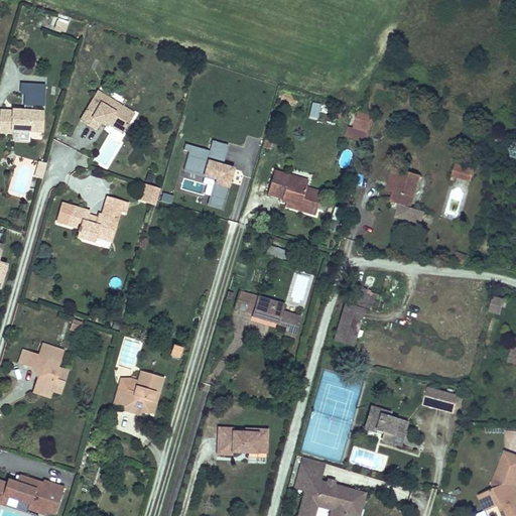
[(52,28),(65,32),(69,22),(56,18),(52,28)]
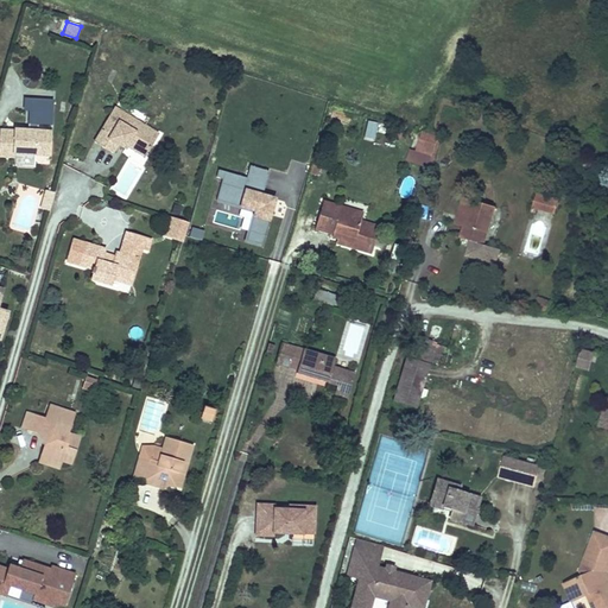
[(37,109),(38,99),(24,97),(23,109),(27,109),(37,109)]
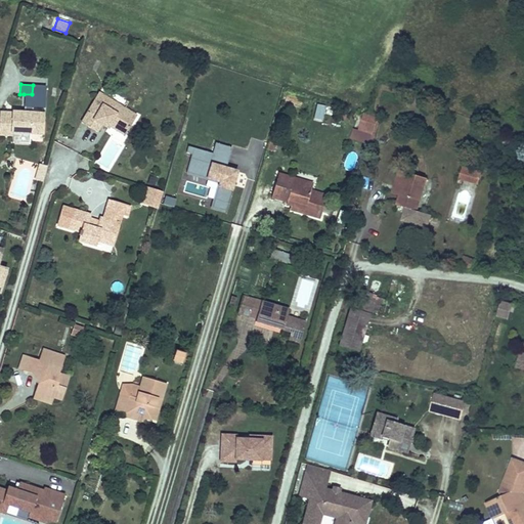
[(43,132),(43,112),(32,112),(33,105),(44,106),(45,85),(33,85),(32,94),(24,94),(23,111),(12,111),(11,112),(0,112),(0,126),(11,127),(11,131),(22,132),(43,132)]
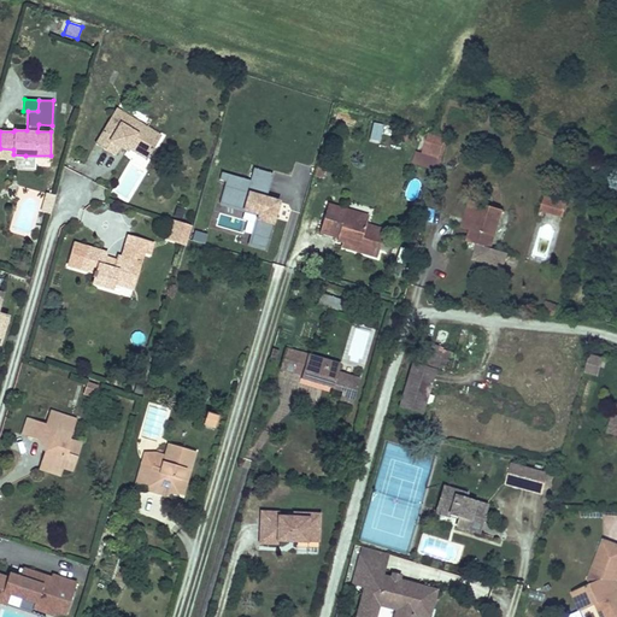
[(160,135),(117,109),(95,144),(115,156),(119,146),(124,139),(150,154),(160,135)]
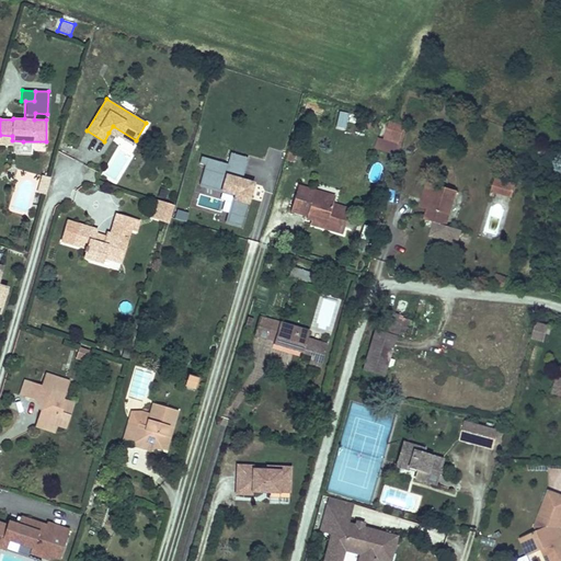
[(347,114),(340,112),(336,127),(344,129),(347,114)]
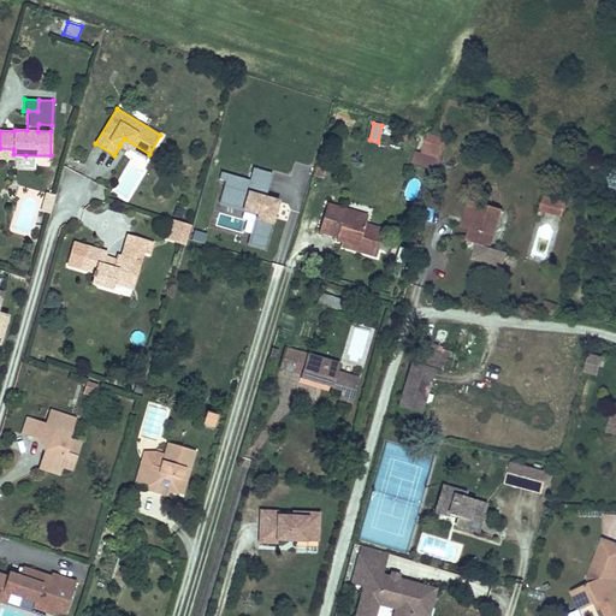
[(440,140),(426,136),(422,148),(437,152),(440,140)]
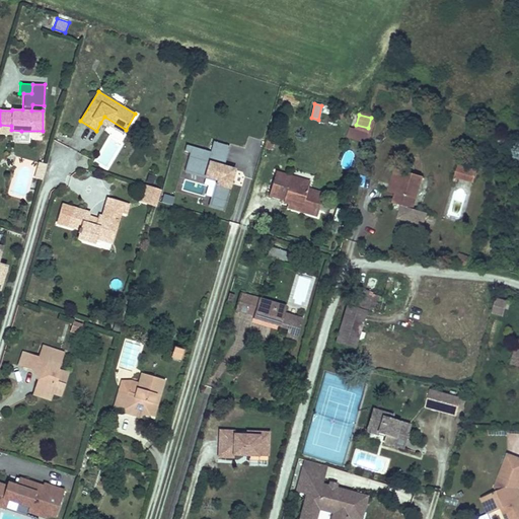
[(126,130),(104,117),(100,123),(107,127),(109,124),(125,133),(126,130)]
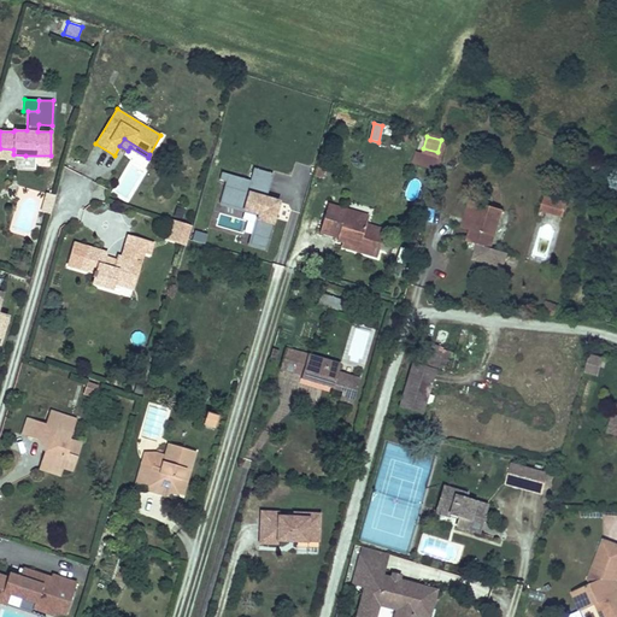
[(13,150),(0,148),(0,158),(24,159),(25,156),(13,154),(13,150)]
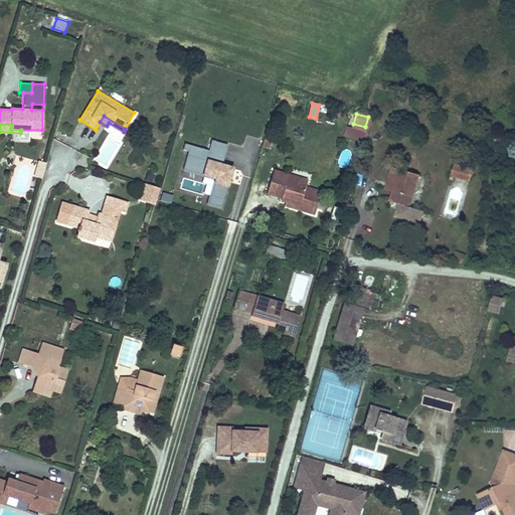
[(365,127),(353,124),(352,129),(364,132),(365,127)]
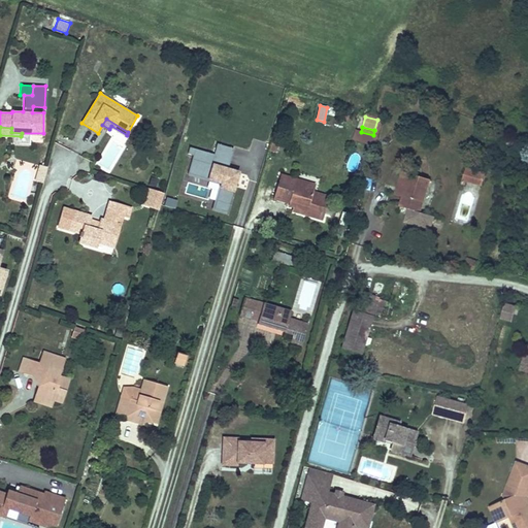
[(213,209),(227,213),(238,172),(227,169),(232,150),(218,145),(215,156),(191,150),(190,154),(194,155),(189,175),(221,184),(213,209)]
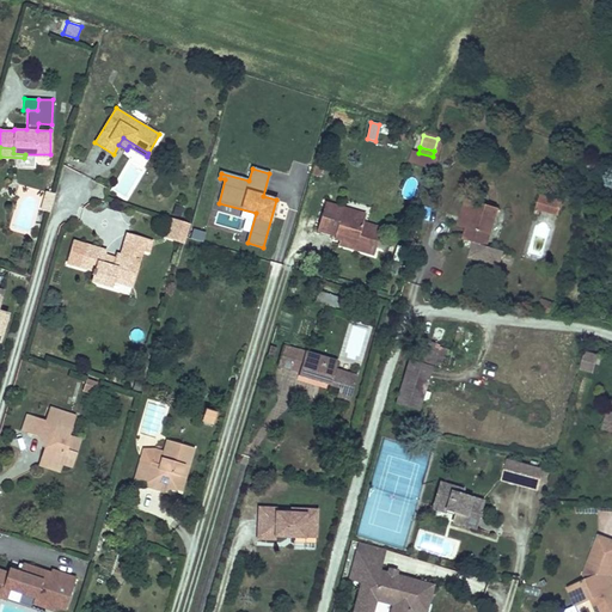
[(55,194),(47,190),(44,200),(53,202),(55,194)]
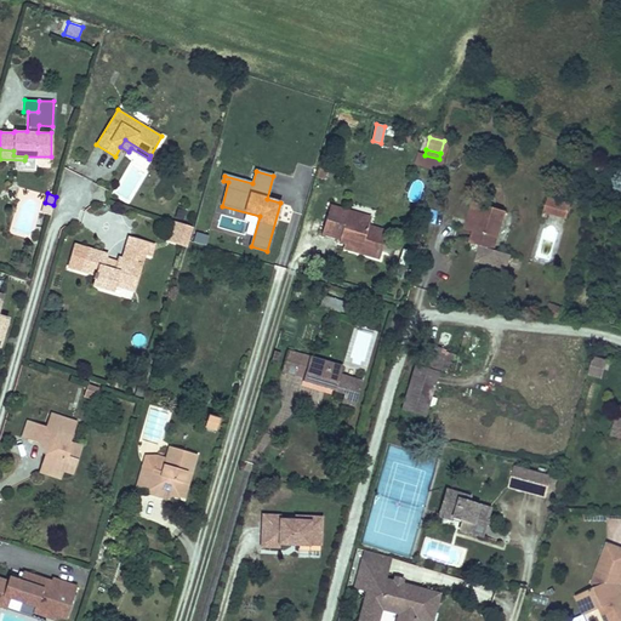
[(571,201),(550,195),(547,205),(556,208),(557,204),(569,208),(571,201)]
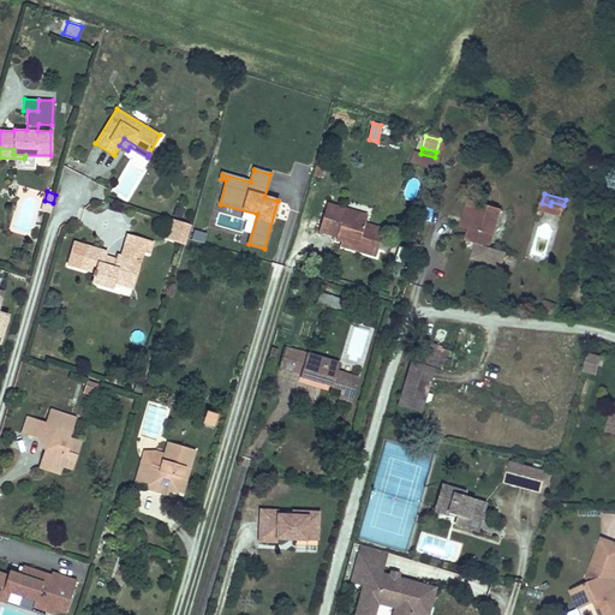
[(53,203),(45,201),(42,210),(51,213),(53,203)]
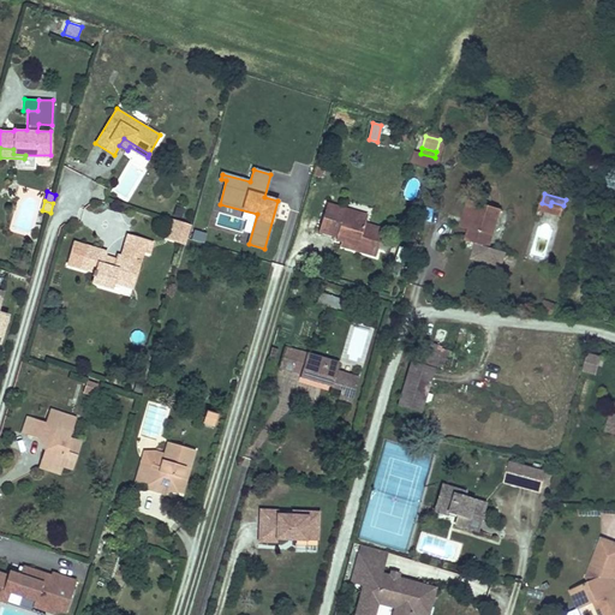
[(478,203),(470,201),(460,227),(470,230),(478,203)]
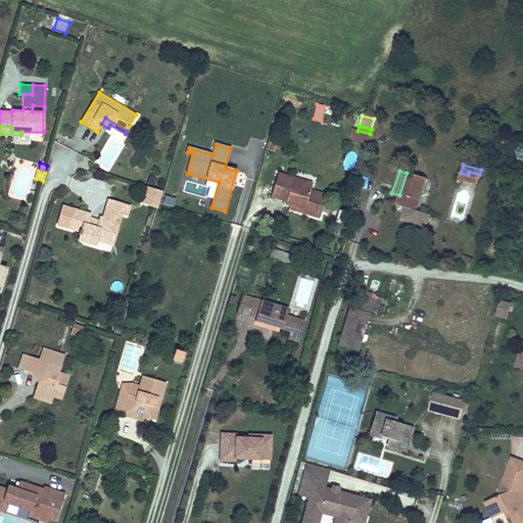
[(469,172),(468,175),(461,173),(460,176),(478,181),(479,175),(469,172)]
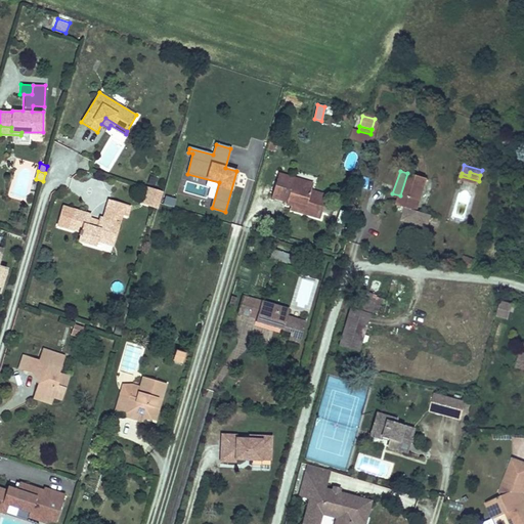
[(427,179),(407,173),(400,195),(397,205),(406,208),(402,219),(428,227),(431,215),(418,211),(427,179)]
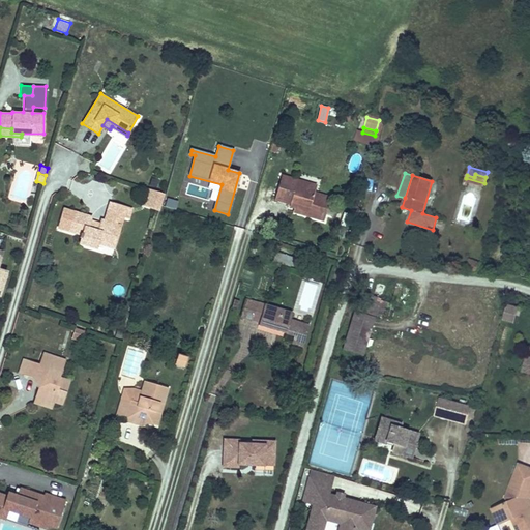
[(295,183),(281,179),(274,202),(288,206),(287,209),(292,211),(306,214),(305,218),(322,224),(329,200),(313,196),(314,193),(294,187),(295,183)]
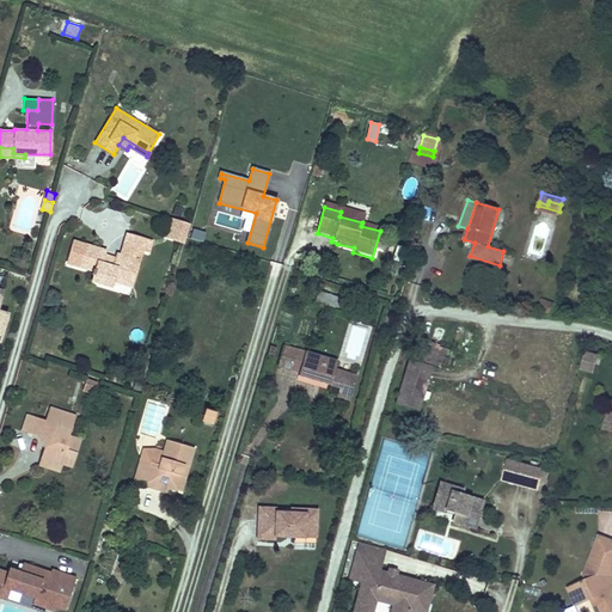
[(363,218),(341,212),(340,216),(362,222),(363,218)]
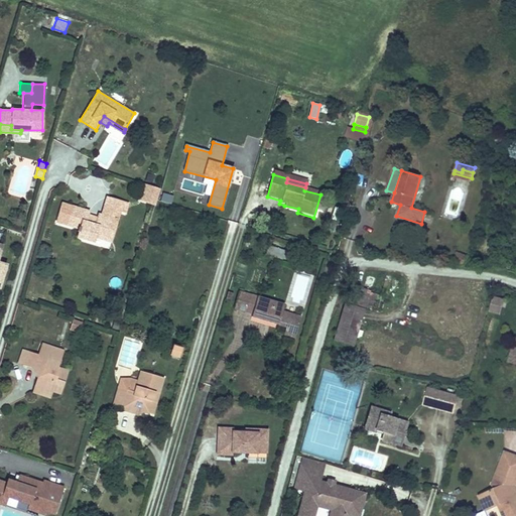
[(156,200),(159,188),(144,183),(141,192),(142,195),(149,197),(148,202),(155,205),(156,200)]
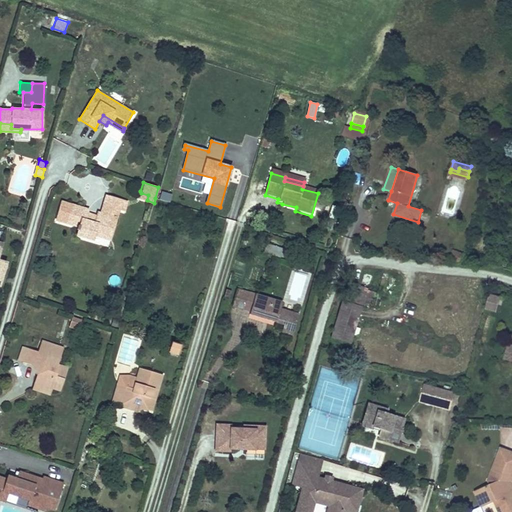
[(147,200),(148,195),(141,193),(140,191),(138,198),(147,200)]
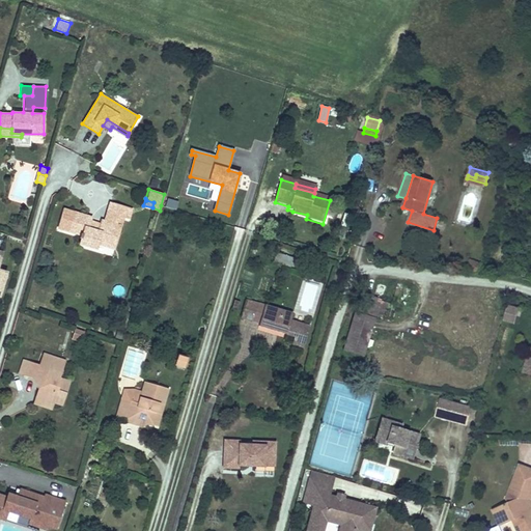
[(108,236),(107,234),(109,229),(114,230),(114,229),(118,231),(122,218),(124,208),(109,204),(103,223),(99,221),(98,226),(96,228),(91,227),(91,224),(89,223),(90,219),(74,214),(68,230),(80,234),(79,238),(81,239),(80,244),(94,248),(96,244),(105,246),(108,236)]
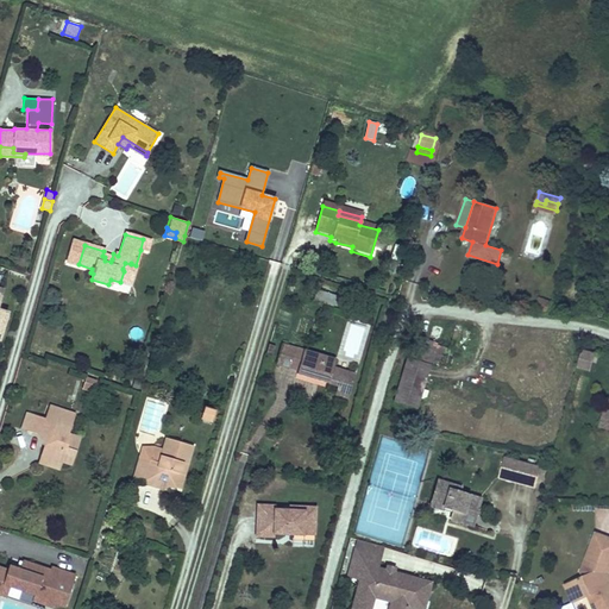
[(130,284),(136,265),(131,263),(131,264),(125,263),(123,269),(124,271),(120,282),(130,284)]
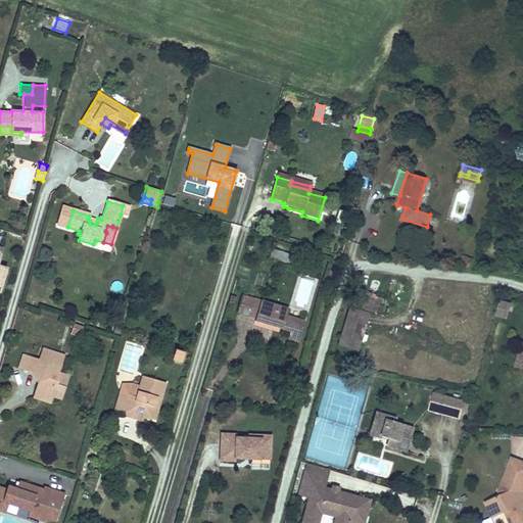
[(351,255),(360,255),(360,244),(351,244),(351,255)]
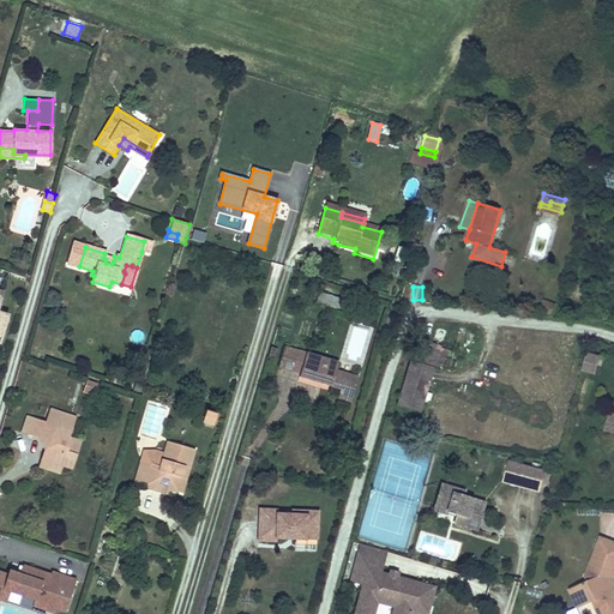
[(349,300),(323,294),(321,304),(347,311),(349,300)]
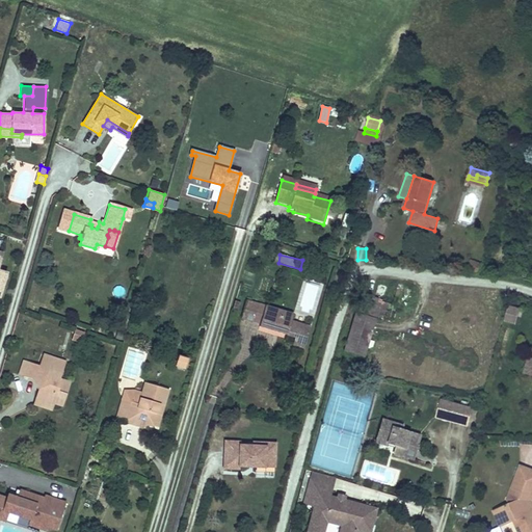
[(483,263),(472,261),(470,271),(481,272),(483,263)]
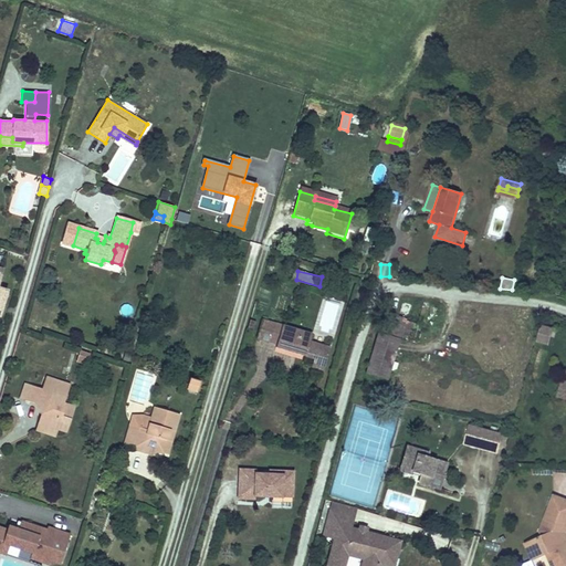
[(121,305),(121,317),(132,316),(132,305),(121,305)]
